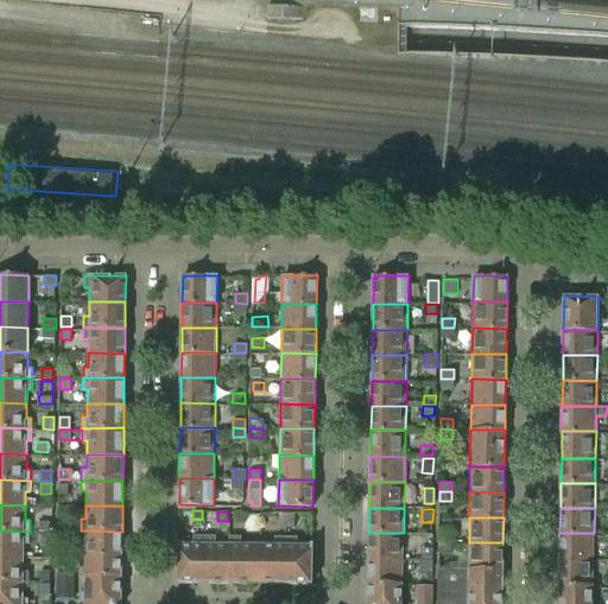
[(68,531),(68,520),(58,520),(58,531),(68,531)]
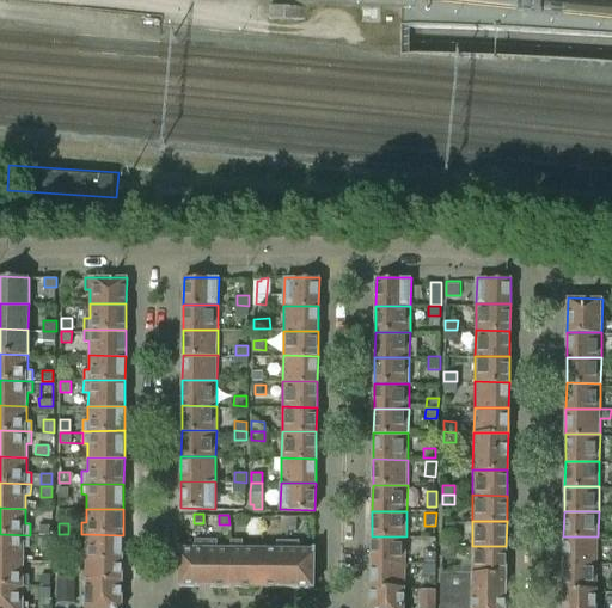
[(30,546),(30,535),(0,534),(0,559),(25,560),(25,546),(30,546)]
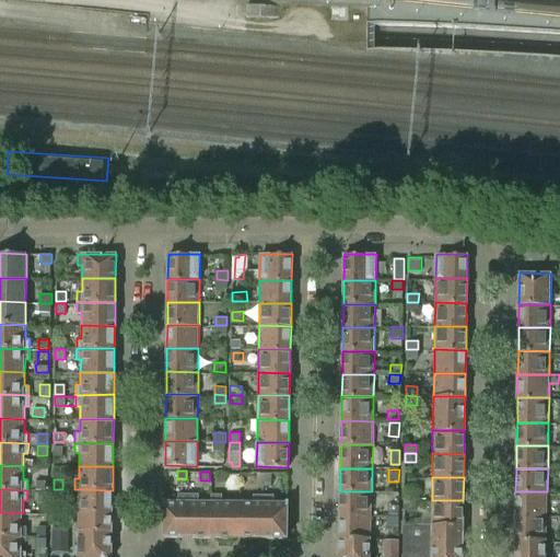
[(112,513),(113,490),(79,489),(79,502),(73,502),(73,513),(78,513),(112,513)]
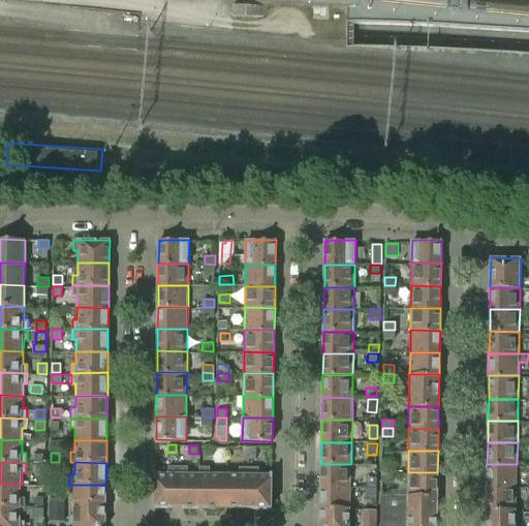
[(381,472),(392,472),(393,463),(381,463),(381,472)]
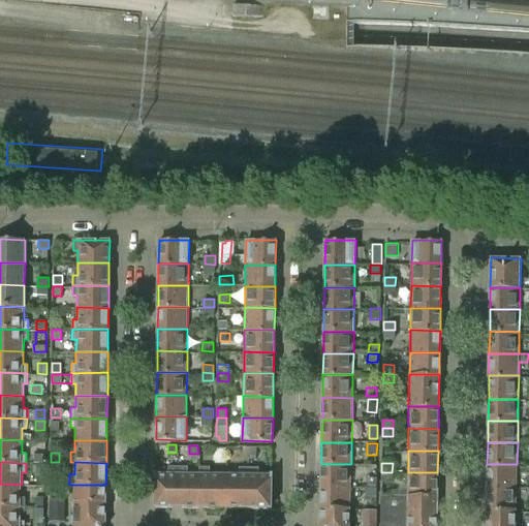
[(350,485),(351,464),(321,464),(321,485),(350,485)]
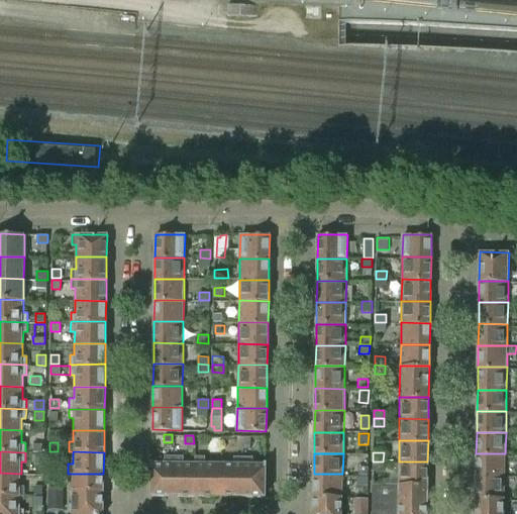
[(505,476),(505,453),(476,453),(476,475),(505,476)]
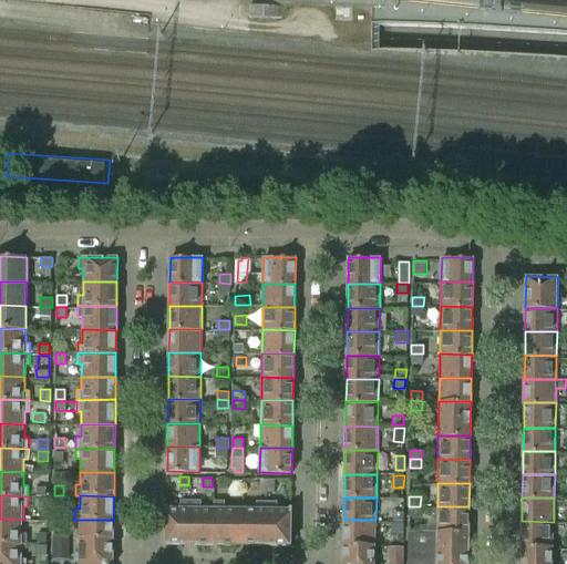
[(47,509),(47,499),(38,499),(38,509),(47,509)]
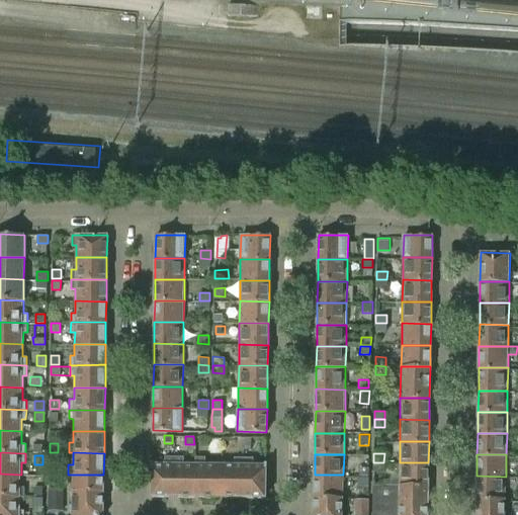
[(152,461),(152,496),(174,496),(175,456),(165,456),(165,461),(152,461)]
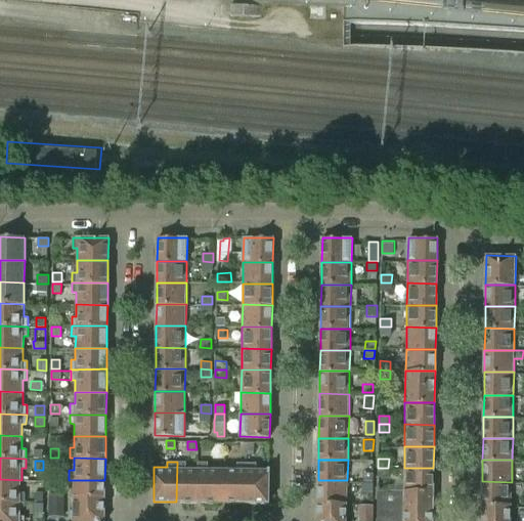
[(186,462),(177,462),(176,502),(199,502),(199,467),(198,467),(186,467),(186,462)]
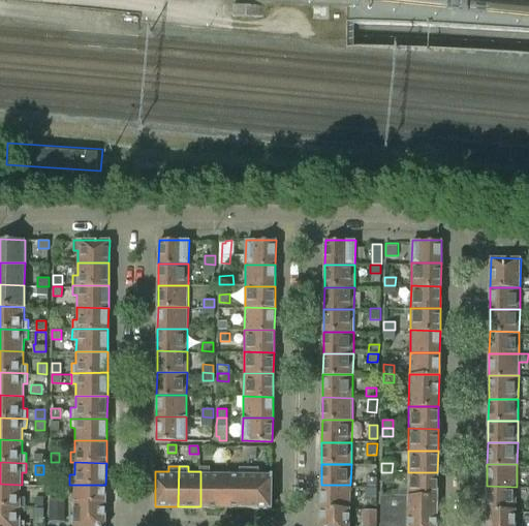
[(226,507),(226,472),(210,472),(210,466),(199,466),(199,471),(200,471),(200,506),(226,507)]
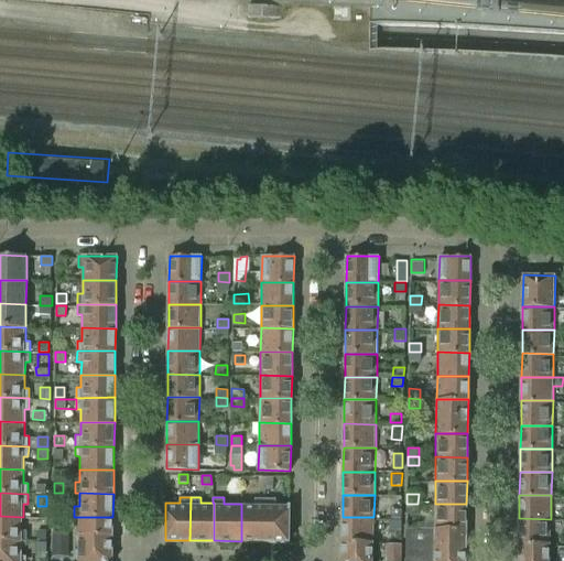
[(255,504),(241,504),(241,541),(264,541),(266,498),(255,498),(255,504)]
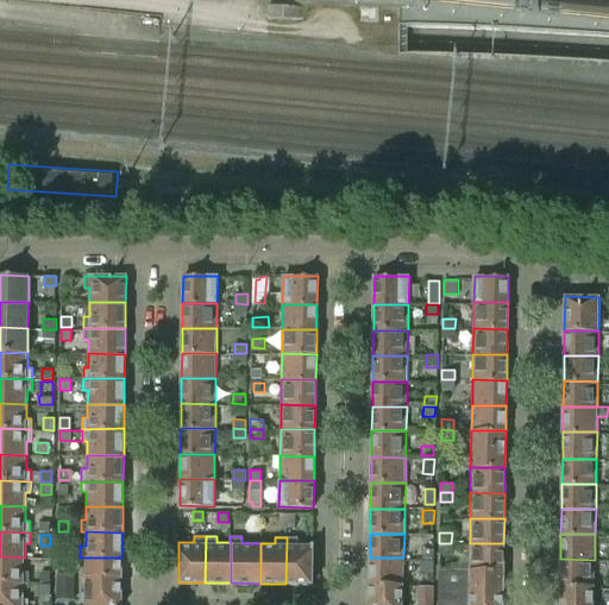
[(287,537),(286,584),(312,585),(313,544),(297,543),(297,537),(287,537)]
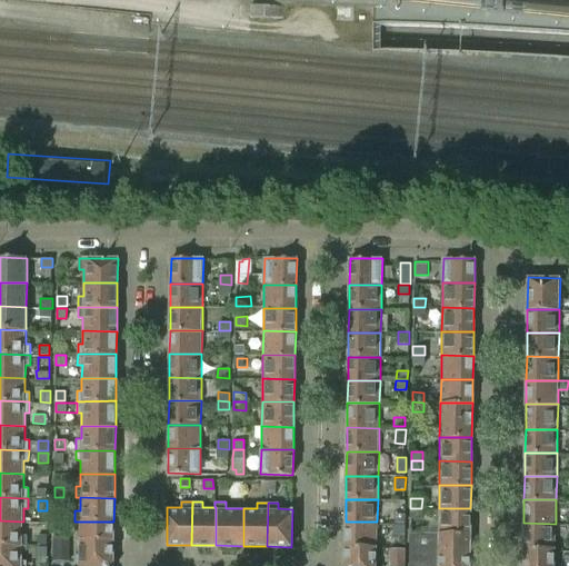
[(470,533),(470,508),(439,508),(438,532),(438,533),(470,533)]
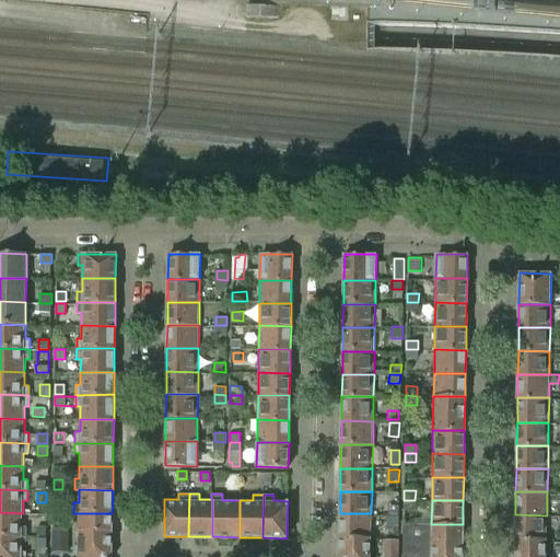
[(389,505),(389,513),(400,513),(400,505),(389,505)]
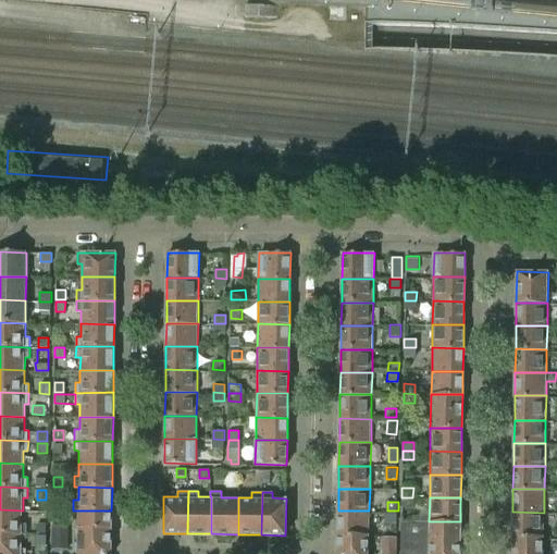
[(22,524),(23,511),(0,509),(0,532),(22,533),(22,534),(26,534),(26,524),(22,524)]
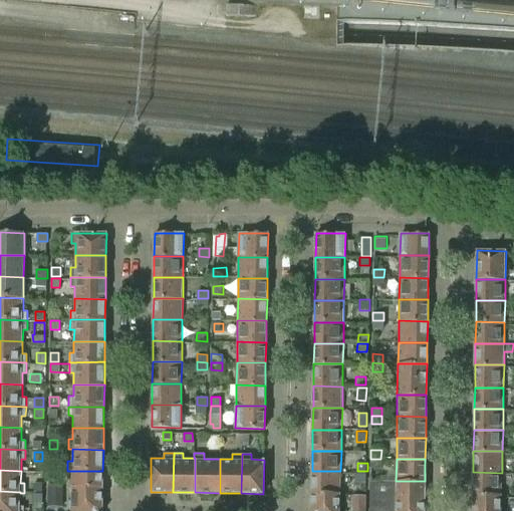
[(102,487),(102,471),(71,471),(71,487),(102,487)]
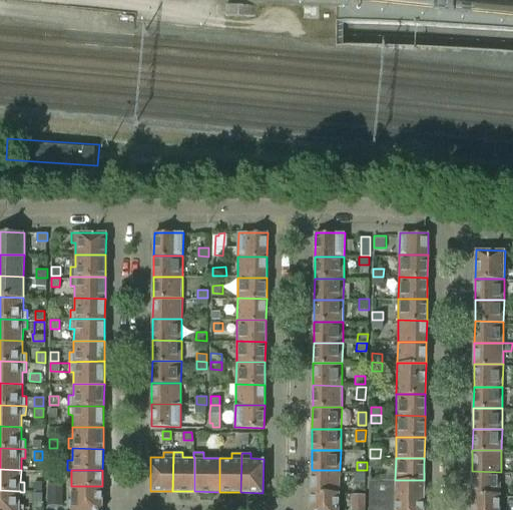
[(312,470),(311,493),(340,493),(340,478),(351,478),(351,470),(340,470),(312,470)]
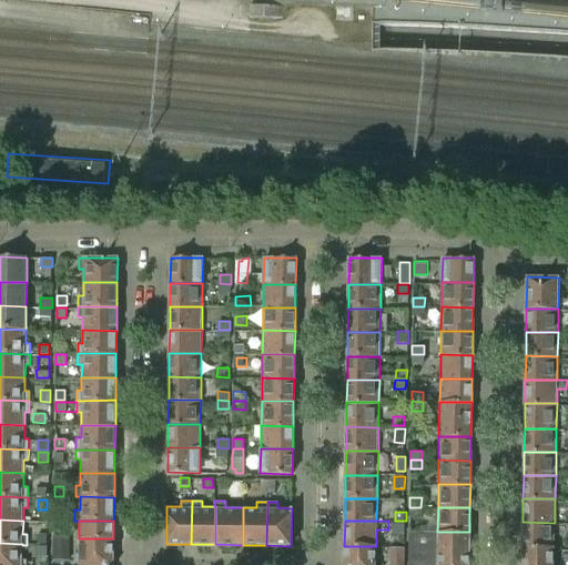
[(555,547),(555,523),(523,522),(523,546),(555,547)]
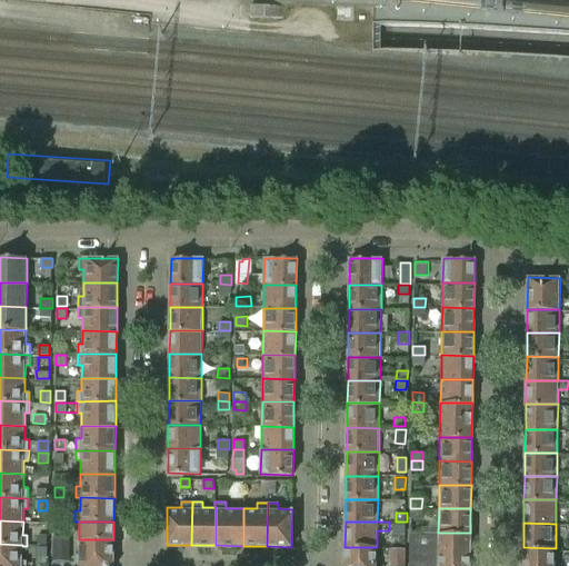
[(395,524),(395,533),(406,533),(406,524),(395,524)]
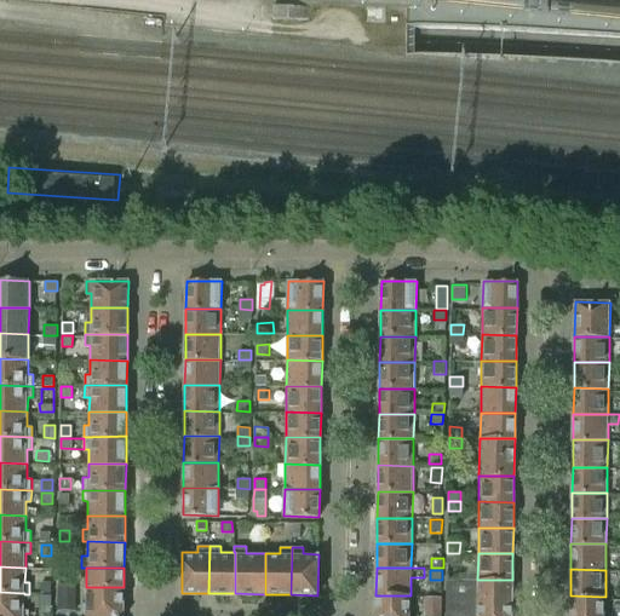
[(477,580),(477,579),(447,579),(446,615),(511,615),(512,580),(477,580)]
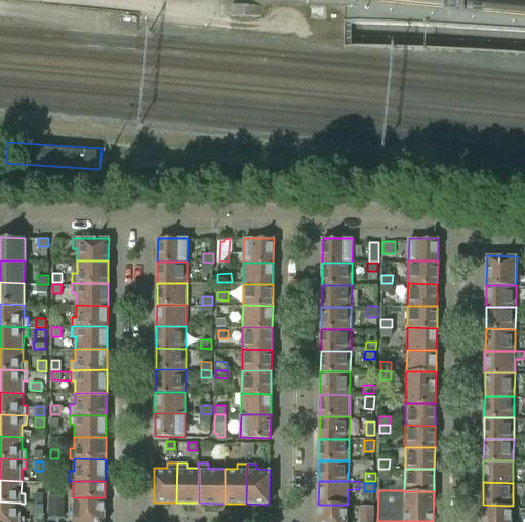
[(34,492),(34,503),(43,503),(43,492),(34,492)]
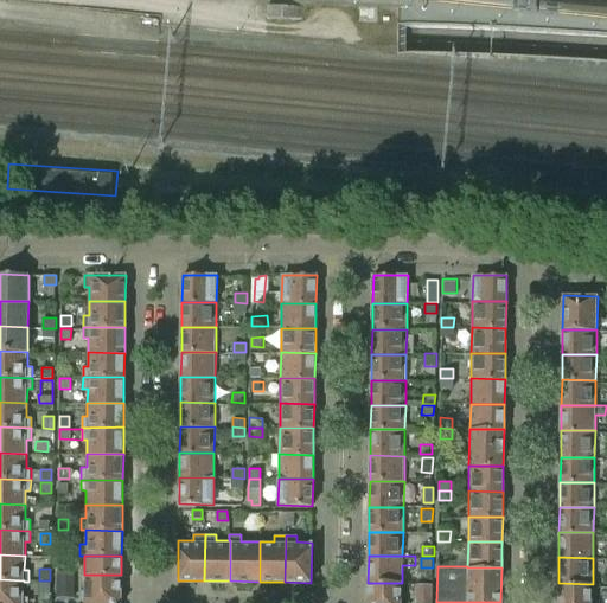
[(58,571),(58,596),(74,596),(72,571),(58,571)]
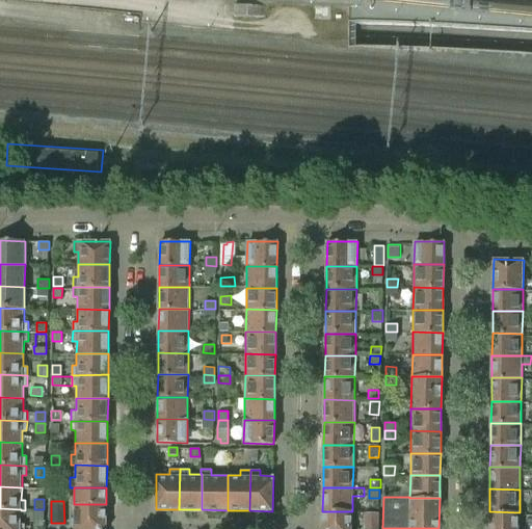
[(105,528),(106,504),(74,504),(74,518),(70,518),(70,528),(74,528),(73,528),(105,528)]
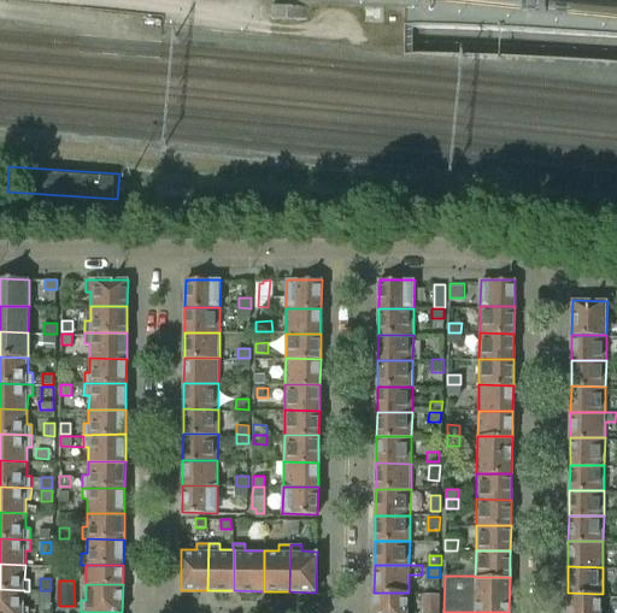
[(24,606),(24,591),(24,590),(0,589),(0,612),(29,612),(29,606),(24,606)]
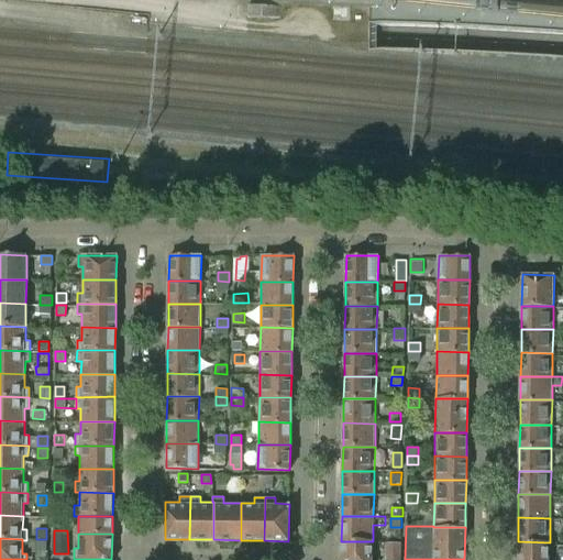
[(46,552),(46,541),(36,541),(36,552),(46,552)]
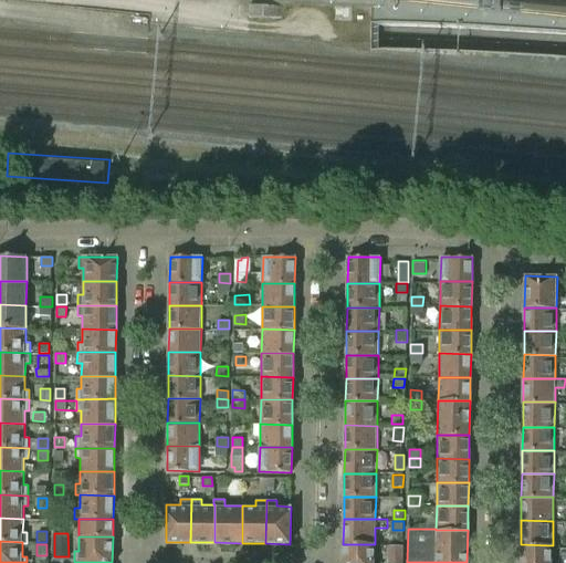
[(374,562),(375,544),(343,544),(342,562),(374,562)]
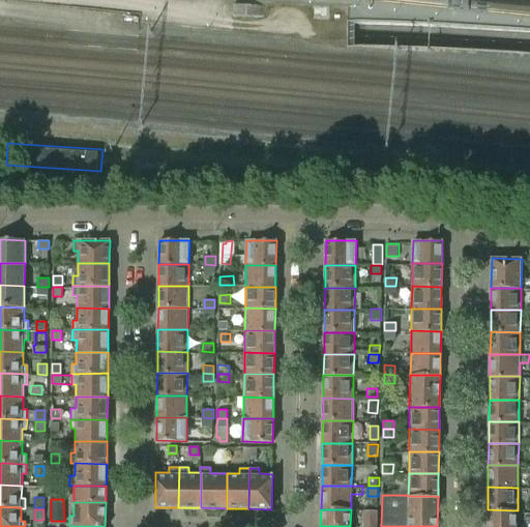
[(362,509),(362,526),(377,526),(377,509),(362,509)]
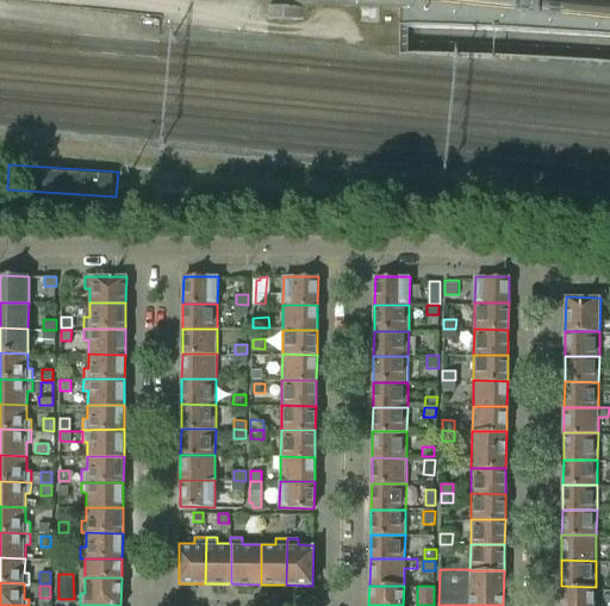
[(595,605),(596,587),(561,586),(560,605),(595,605)]
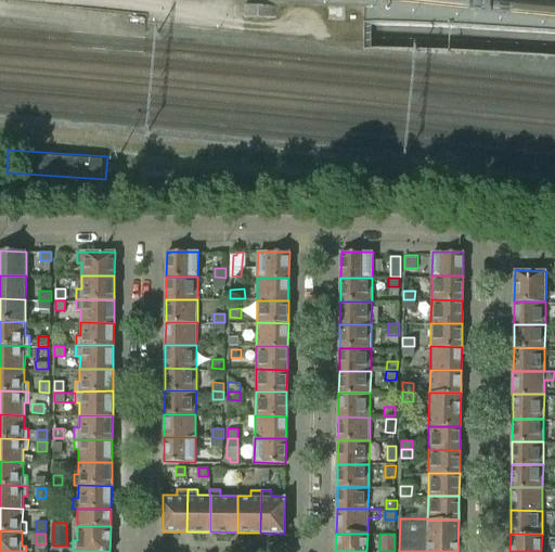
All buildings are outlined.
